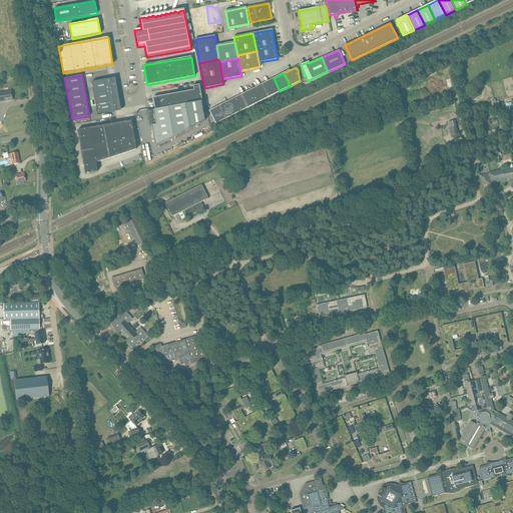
[(91,82),(97,115),(121,111),(115,78),(91,82)]
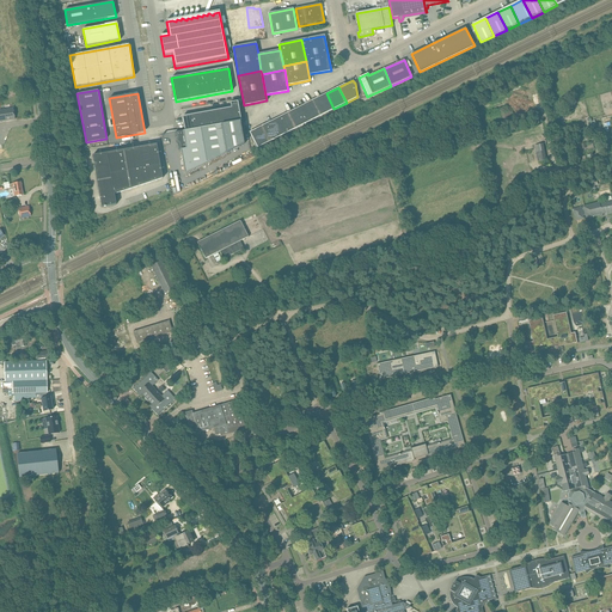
[(326,93),(313,101),(320,116),(334,109),(326,93)]
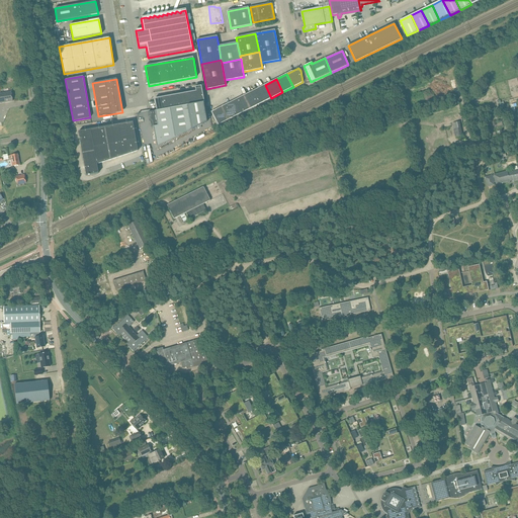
[(265,85),(254,90),(261,103),(271,98),(265,85)]
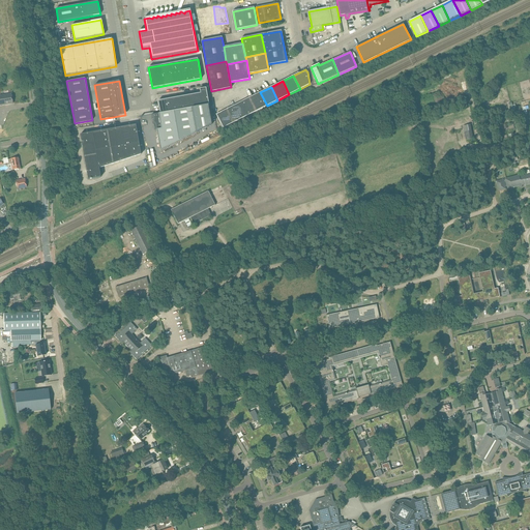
[(206,88),(200,89),(200,93),(201,94),(203,106),(208,105),(209,105),(206,88)]
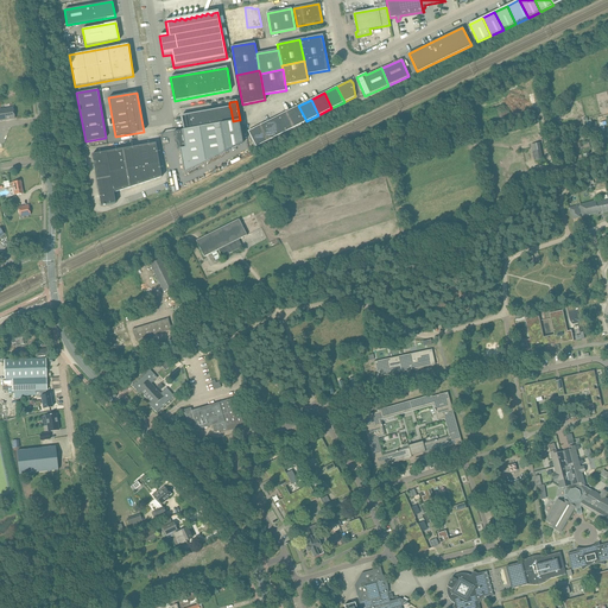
[(298,106),(285,113),(293,127),(306,121),(298,106)]
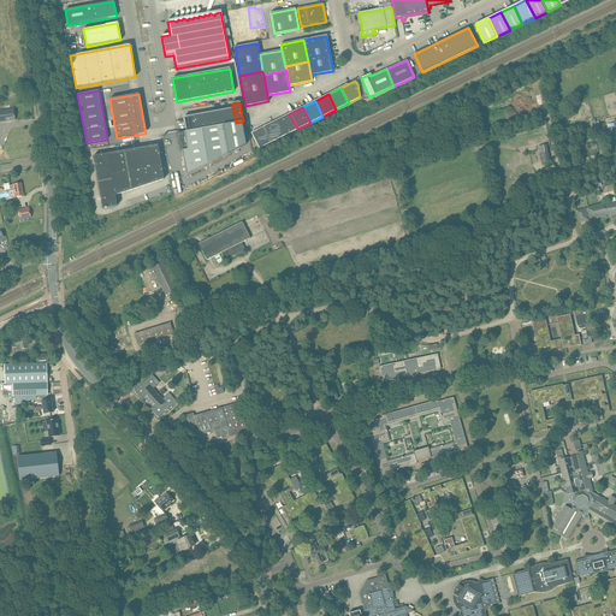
[(0,122),(16,120),(13,110),(0,111),(0,122)]
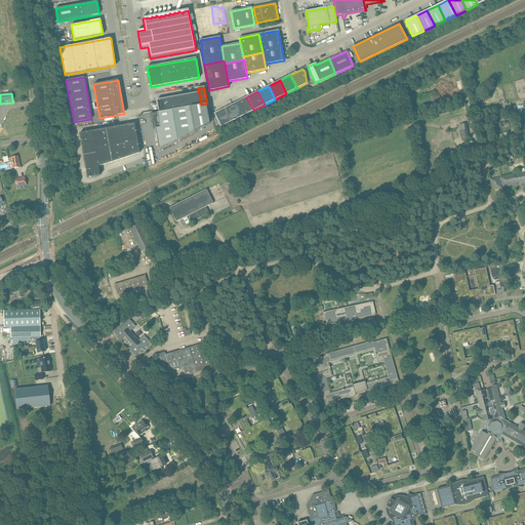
[(237,103),(236,103),(242,116),(253,110),(246,97),(237,103)]
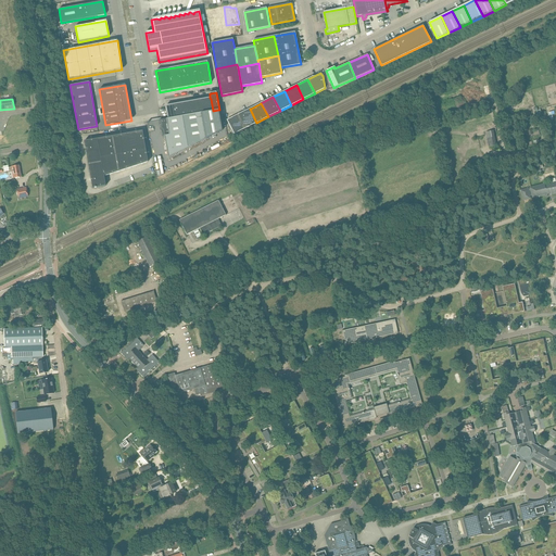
[(173,104),(166,106),(168,119),(175,117),(173,105),(173,104)]
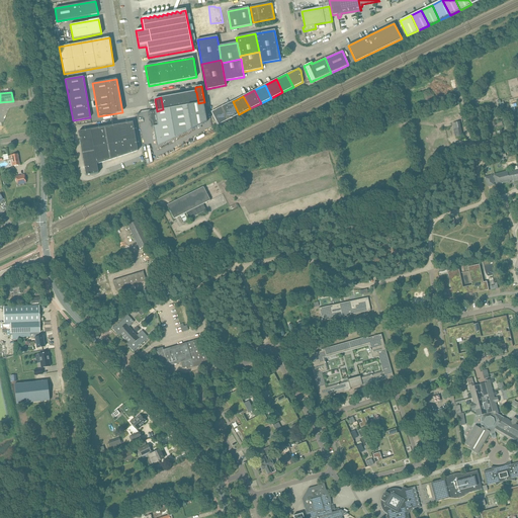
[(233,101),(222,106),(229,119),(239,114),(233,101)]
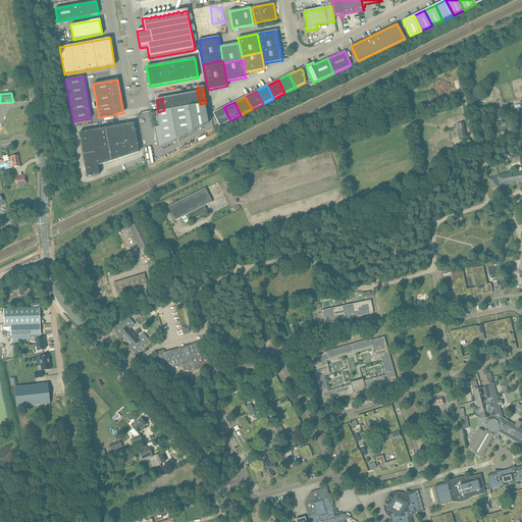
[(164,110),(158,112),(149,113),(149,114),(150,114),(153,128),(154,128),(158,149),(208,123),(205,103),(200,104),(194,105),(188,106),(183,107),(176,108),(170,109),(164,110)]
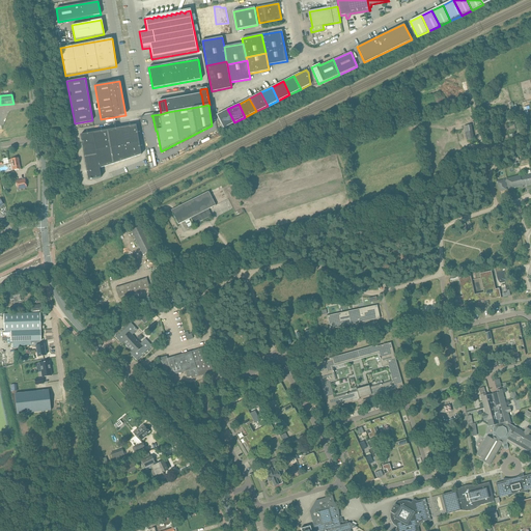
[(227,109),(217,115),(223,128),(234,122),(227,109)]
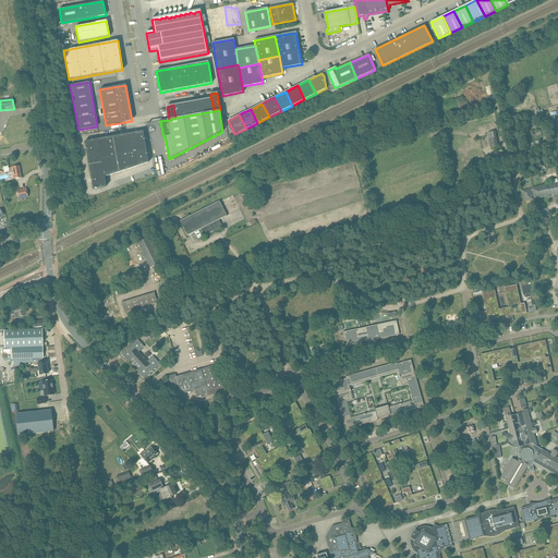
[(495,131),(487,133),(488,135),(489,144),(490,148),(498,146),(496,133),(495,131)]
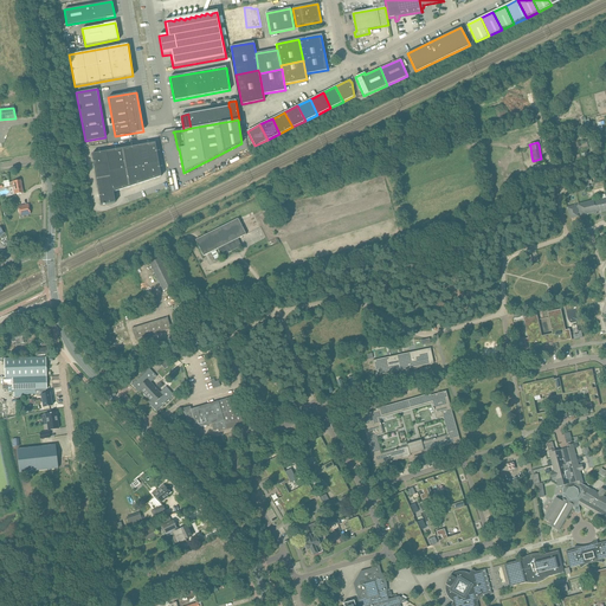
[(91,154),(101,205),(115,202),(114,192),(161,176),(155,143),(91,154)]
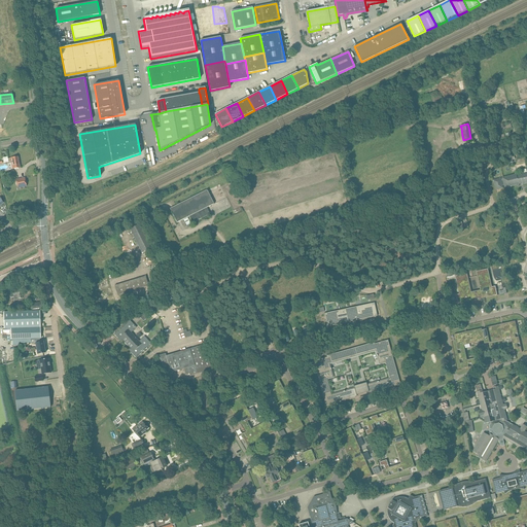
[(20,168),(18,156),(8,159),(9,163),(11,163),(12,169),(20,168)]
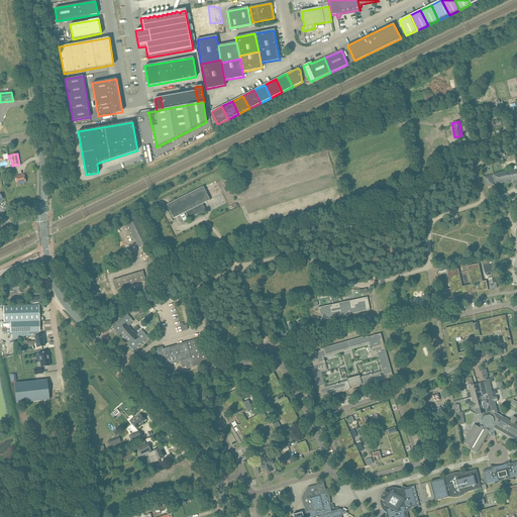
[(491,176),(484,177),(487,187),(494,185),(493,182),(495,182),(495,185),(507,182),(507,183),(510,182),(509,181),(513,180),(513,181),(516,179),(516,169),(516,170),(512,171),(507,172),(507,171),(493,175),(494,178),(492,178),(491,176)]
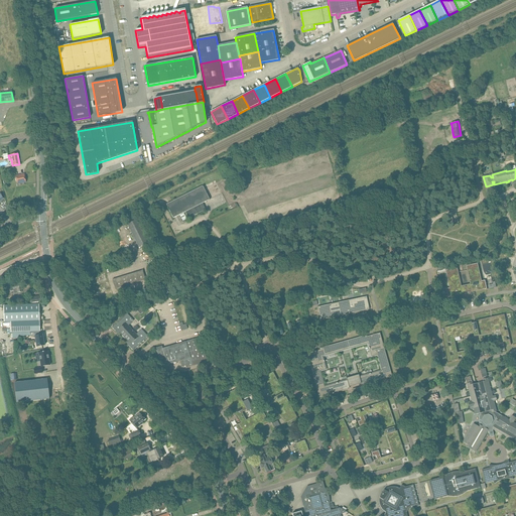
[(24,174),(16,175),(17,184),(26,182),(24,174)]
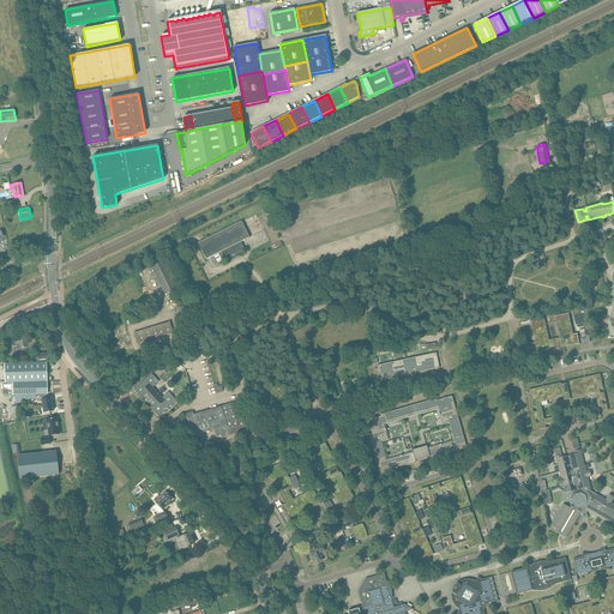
[(204,240),(198,244),(206,259),(221,252),(224,260),(233,256),(245,250),(241,242),(241,241),(250,238),(241,222),(204,240)]
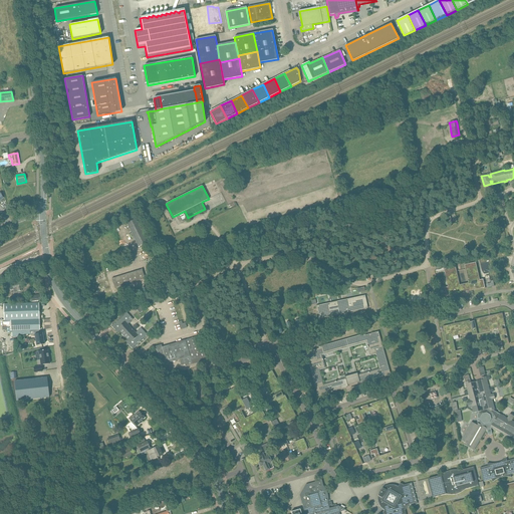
[(136,219),(126,223),(139,246),(148,242),(136,219)]
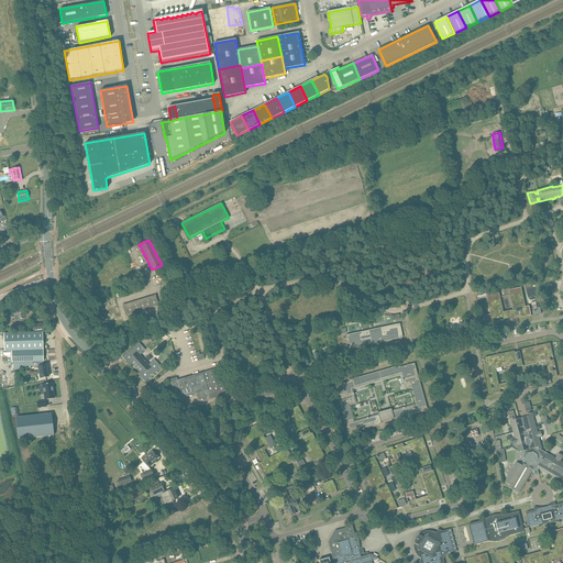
[(499,291),(486,295),(487,299),(490,315),(487,316),(489,324),(493,323),(503,321),(506,321),(505,320),(515,318),(515,319),(517,319),(528,316),(531,316),(529,306),(526,307),(522,291),(521,287),(508,290),(509,294),(512,309),(504,311),(500,296),(499,291)]
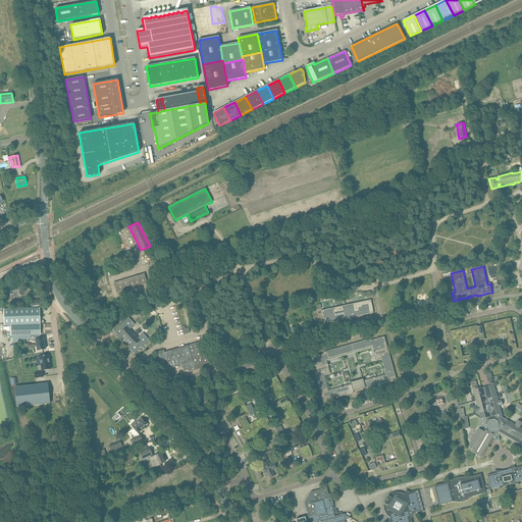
[(113,282),(116,293),(118,292),(119,294),(125,293),(124,290),(147,283),(144,273),(113,282)]
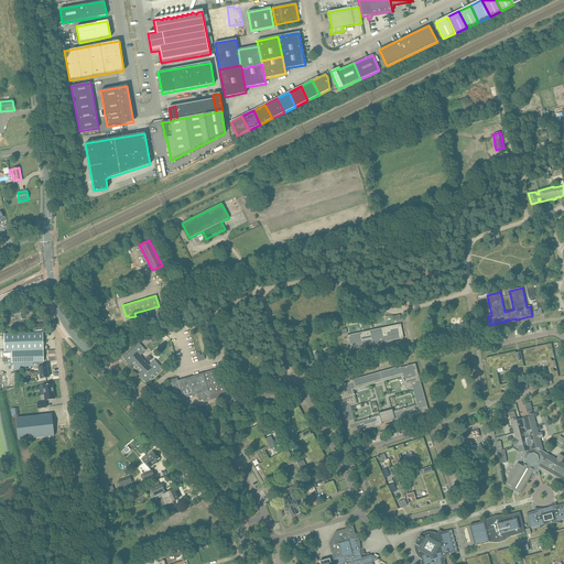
[(98,313),(117,307),(115,301),(96,306),(98,313)]
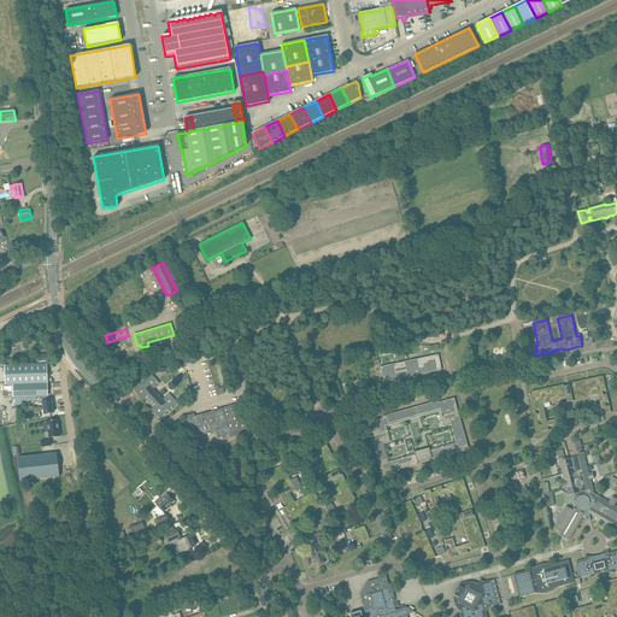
[(19,335),(15,336),(16,340),(11,341),(13,348),(17,347),(18,351),(27,348),(24,338),(21,339),(19,335)]
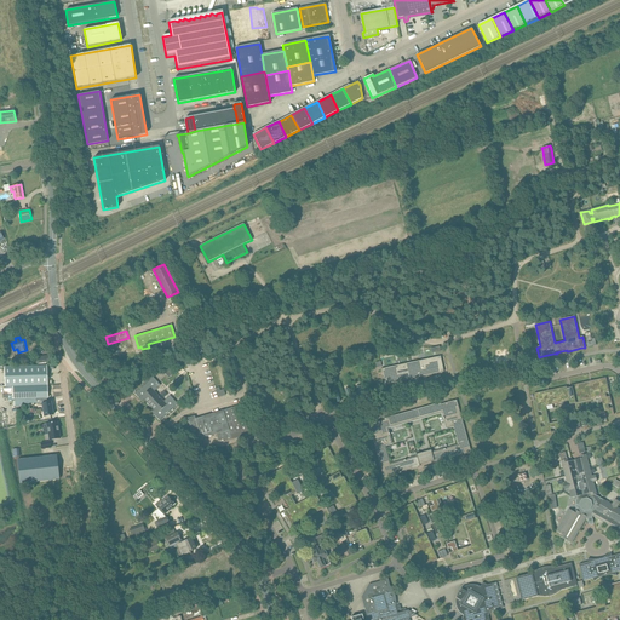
[(420,361),(411,362),(413,371),(415,369),(418,378),(424,377),(425,375),(443,372),(441,356),(425,360),(425,363),(422,363),(420,361)]
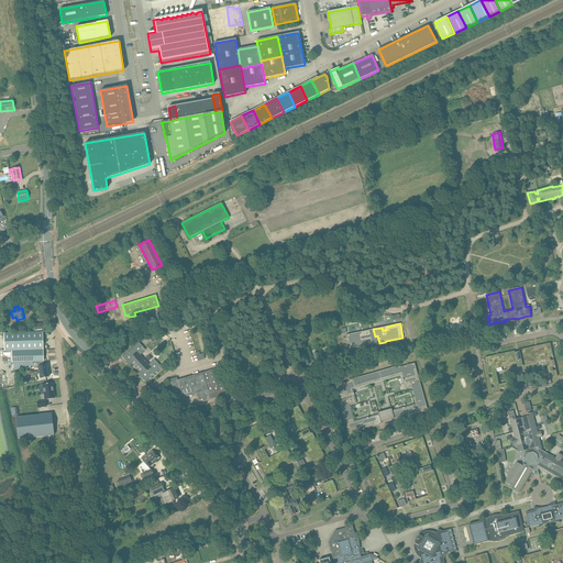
[(361,332),(346,335),(350,350),(366,345),(367,345),(379,343),(377,335),(375,337),(373,329),(364,331),(365,334),(361,335),(361,332)]
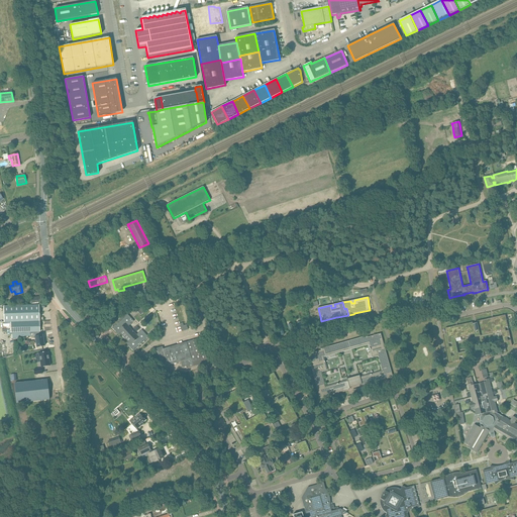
[(38,305),(3,306),(4,322),(10,322),(39,321),(38,305)]
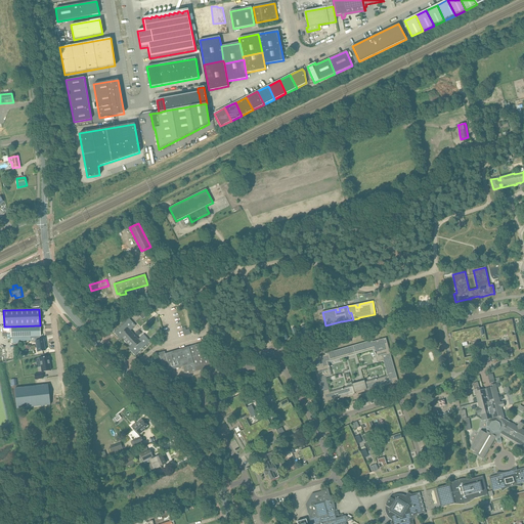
[(118,321),(115,317),(106,324),(111,329),(118,321)]
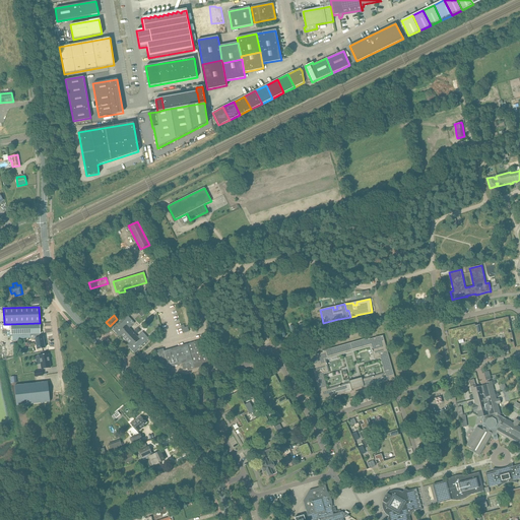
[(133,332),(129,328),(134,323),(127,316),(113,330),(117,334),(119,333),(124,338),(123,338),(125,340),(133,332)]
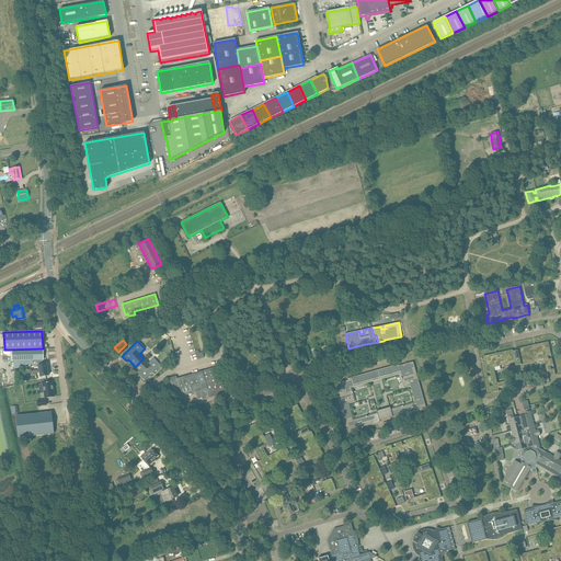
[(549,346),(549,342),(535,345),(536,345),(534,346),(534,345),(517,348),(517,351),(513,352),(513,350),(496,353),(496,354),(495,355),(495,354),(483,356),(484,361),(485,361),(485,363),(484,363),(491,393),(500,391),(508,389),(506,381),(497,384),(494,367),(515,363),(516,366),(522,365),(522,364),(544,358),(546,369),(537,370),(539,379),(548,377),(556,375),(550,348),(549,348),(549,346)]
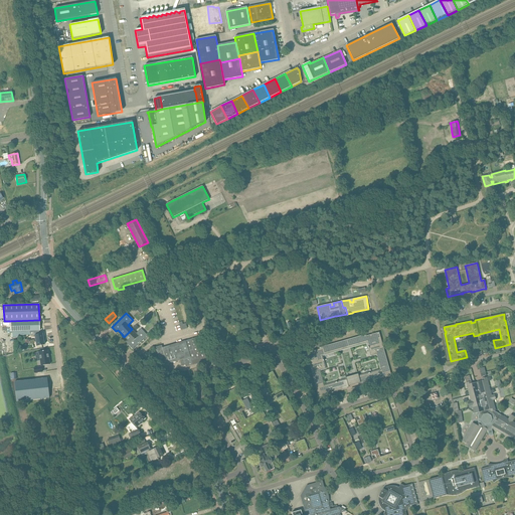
[(39,320),(10,321),(10,323),(11,336),(12,336),(12,338),(18,337),(20,336),(30,335),(30,336),(35,335),(39,334),(38,331),(39,331),(39,320)]
